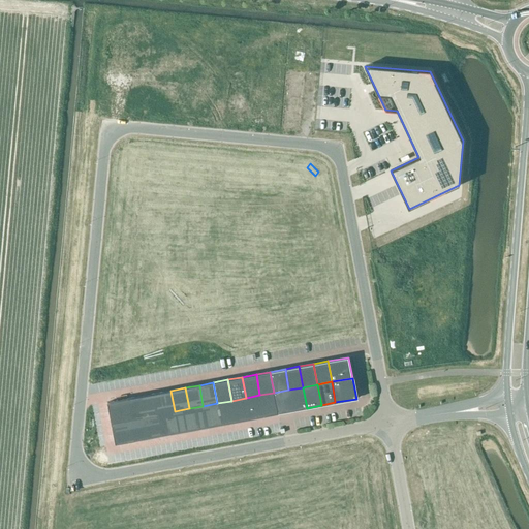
[(307,408),(303,387),(288,390),(292,410),(307,408)]
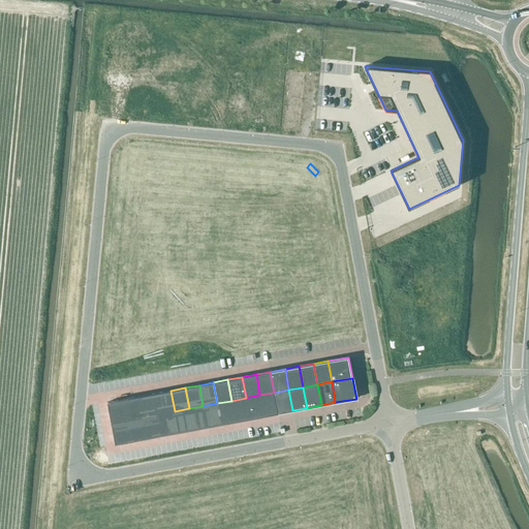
[(292,410),(288,390),(274,393),(278,413),(292,410)]
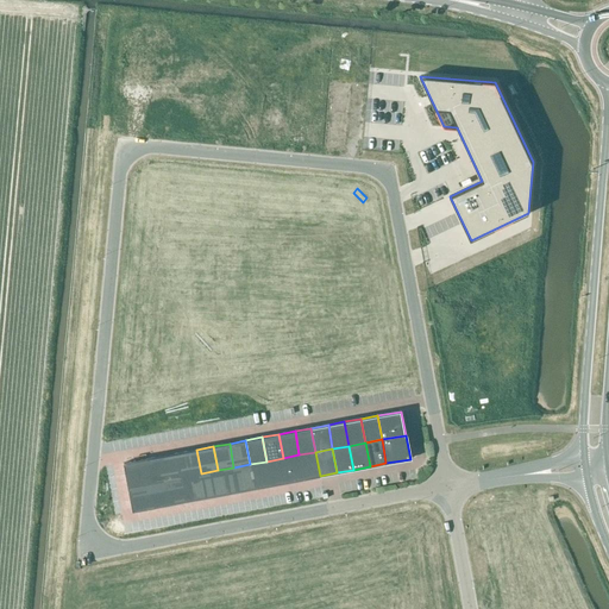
[(196,450),(180,452),(184,476),(201,473),(196,450)]
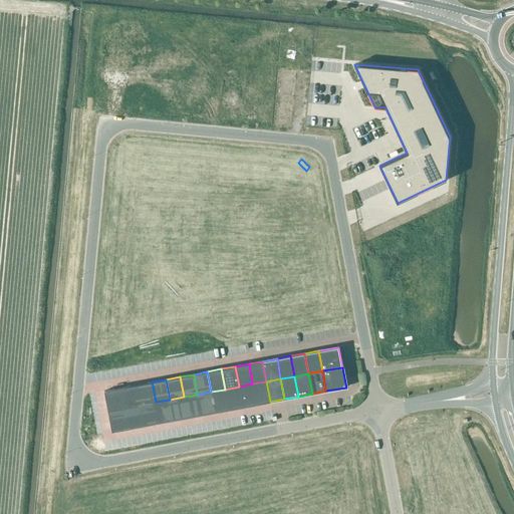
[(152,381),(138,384),(142,405),(156,402),(152,381)]
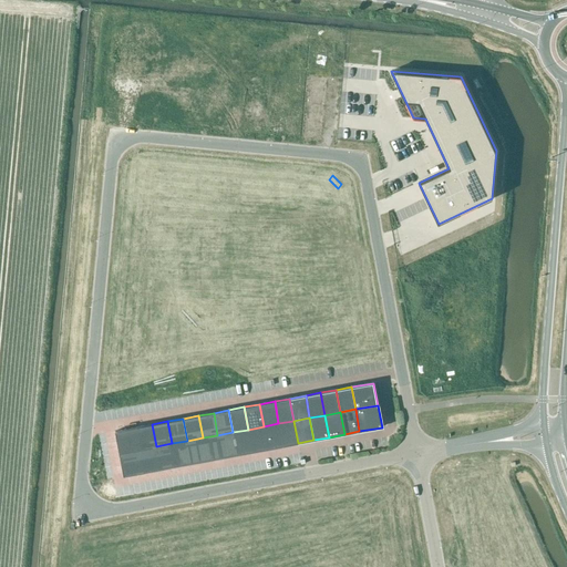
[(294,421),(278,423),(282,445),(298,443),(294,421)]
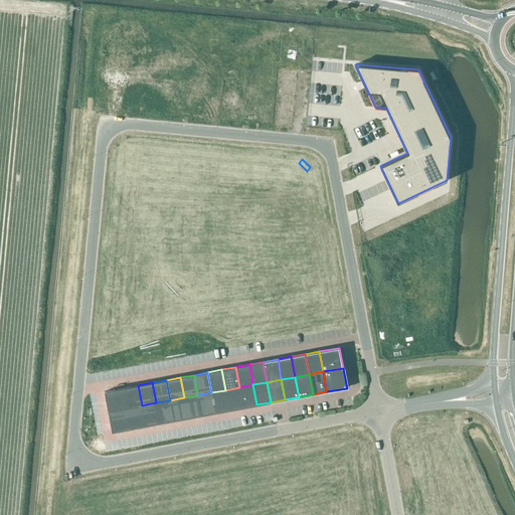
[(252,384),(239,387),(242,407),(256,404),(252,384)]
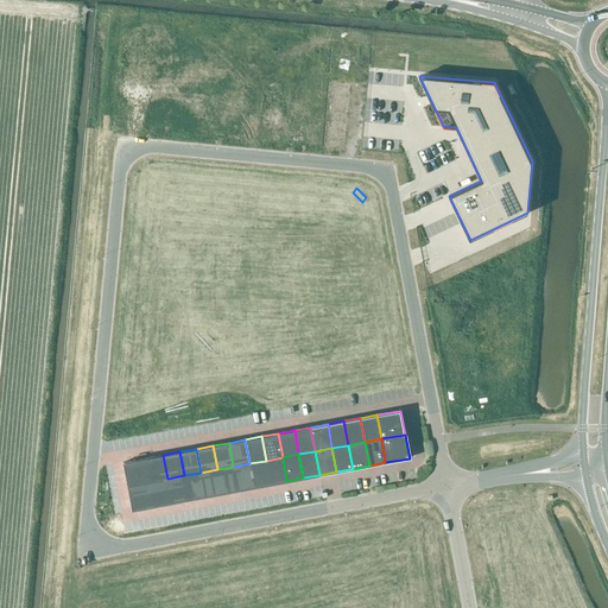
[(163,455),(147,458),(152,482),(168,479),(163,455)]
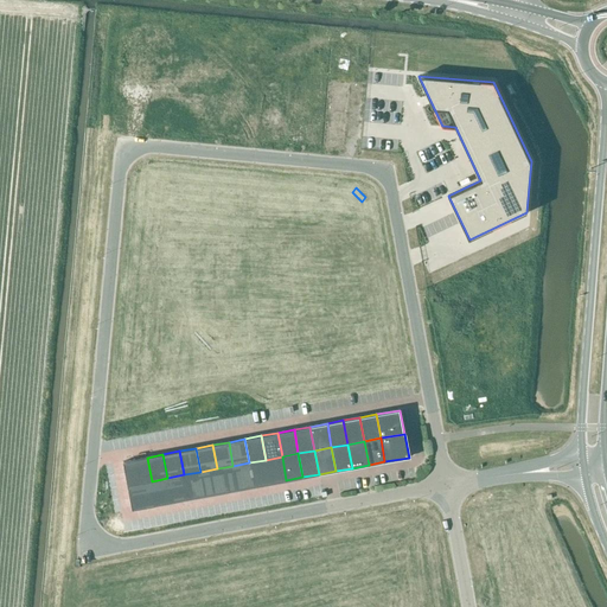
[(282,457),(266,460),(270,484),(286,480),(282,457)]
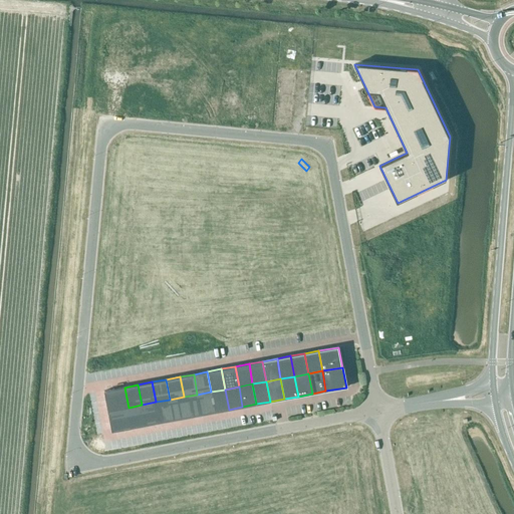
[(124,388),(104,391),(108,411),(129,408),(124,388)]
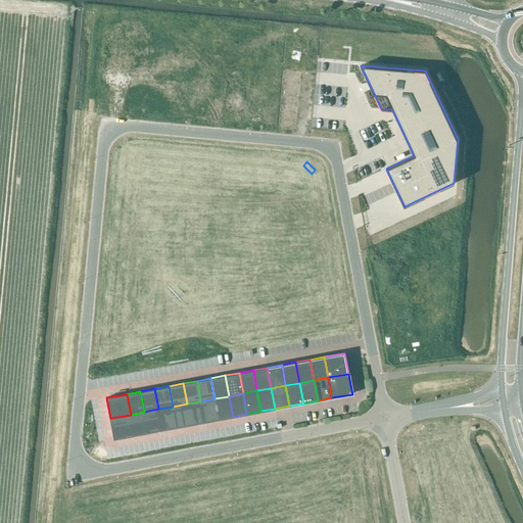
[(229,396),(215,398),(219,419),(233,417),(229,396)]
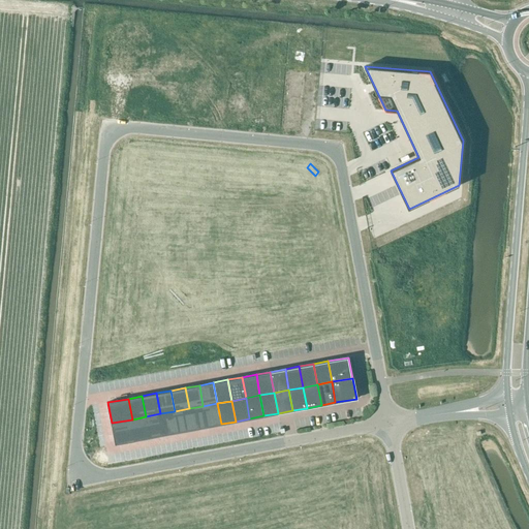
[(217,403),(203,406),(207,427),(221,424),(217,403)]
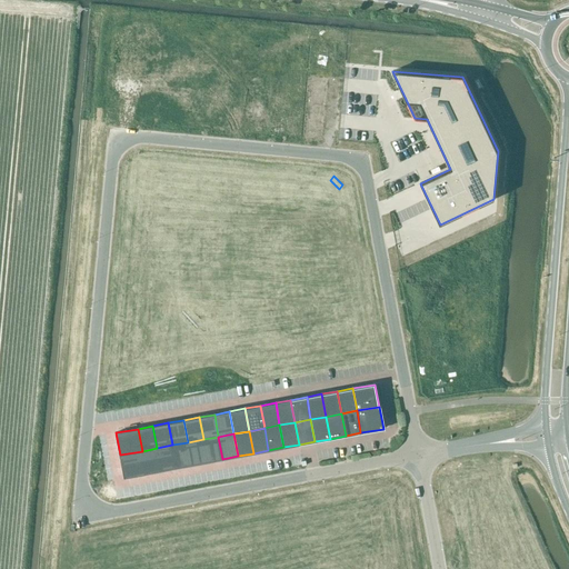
[(218,437),(203,439),(207,461),(222,459),(218,437)]
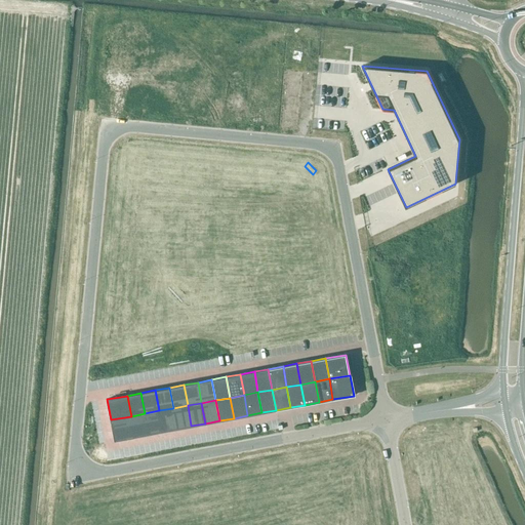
[(188,405),(173,408),(177,429),(191,426),(188,405)]
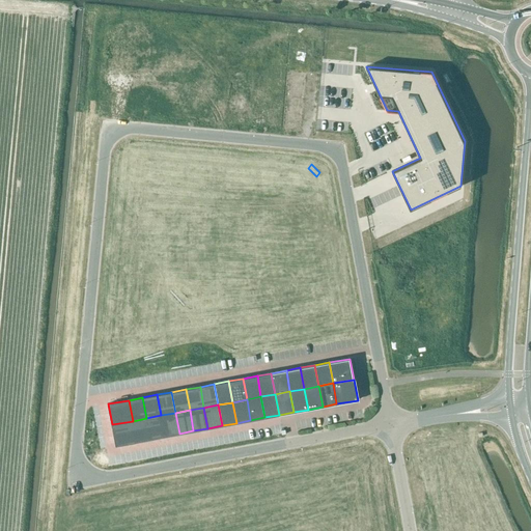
[(175,413),(161,415),(165,436),(179,434),(175,413)]
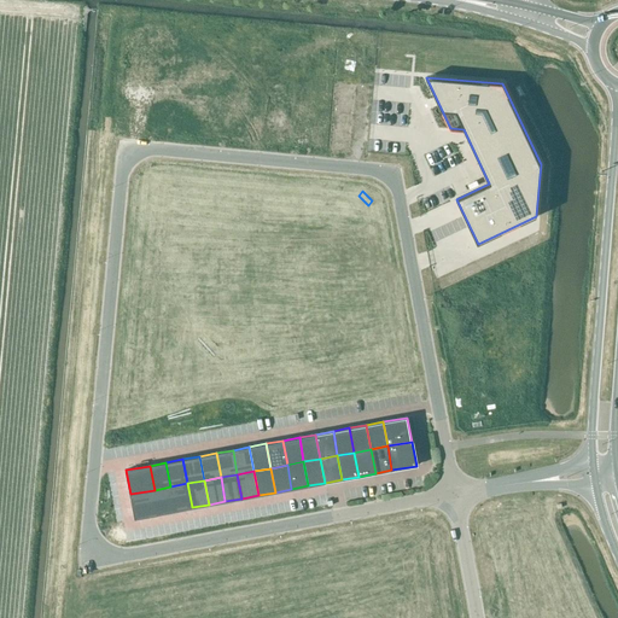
[(187,483),(170,487),(175,511),(192,507),(187,483)]
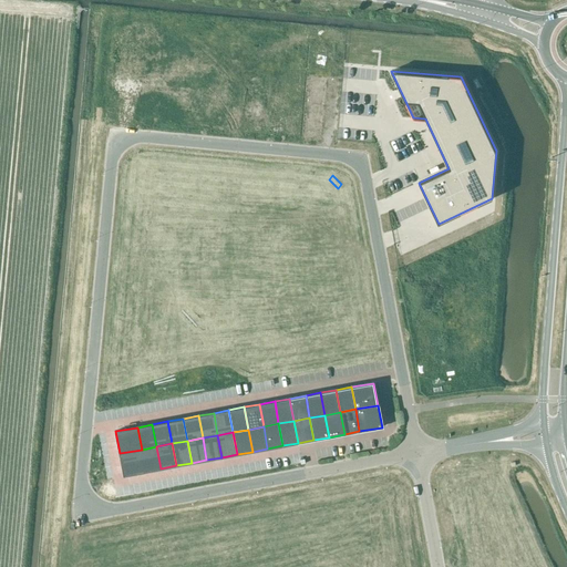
[(156,446),(142,450),(145,472),(161,468),(156,446)]
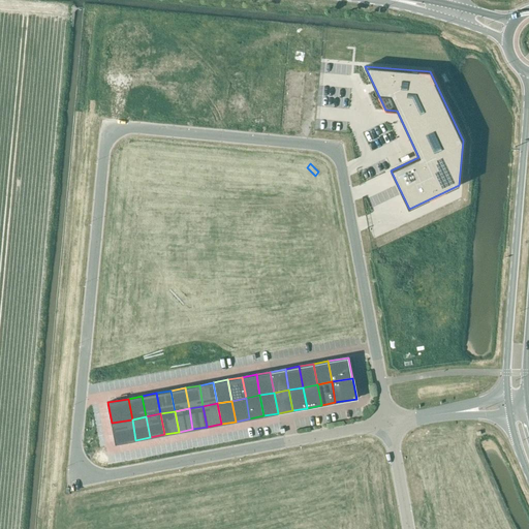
[(132,419),(112,423),(116,443),(135,440),(132,419)]
